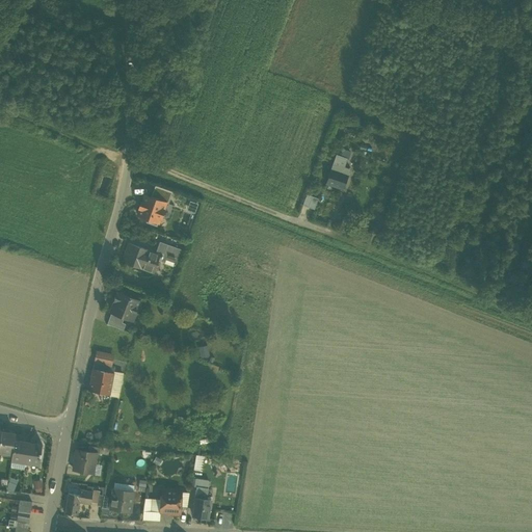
[(343,151),(341,157),(346,159),(347,159),(349,153),(343,151)]
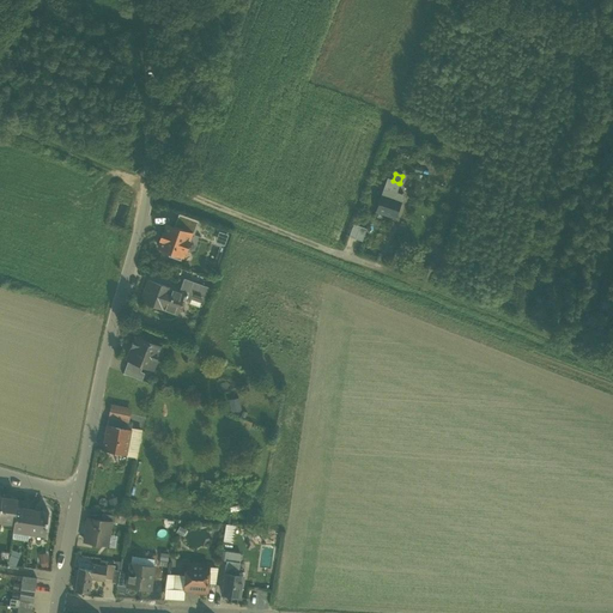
[(395,193),(399,183),(393,181),(388,180),(384,189),(395,193)]
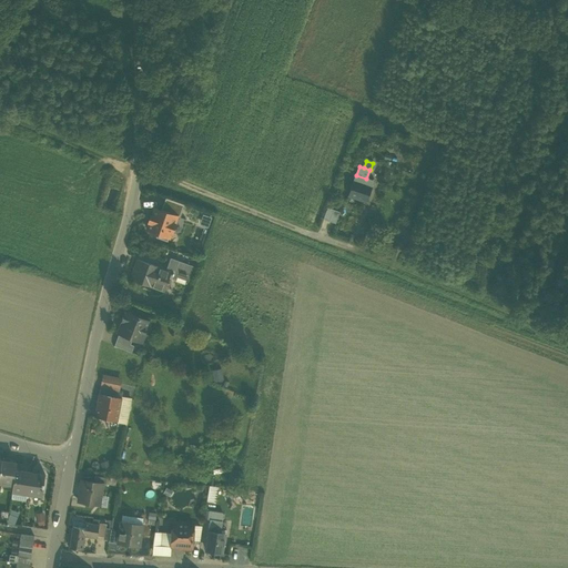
[(348,195),(366,202),(373,181),(366,179),(356,175),(348,195)]
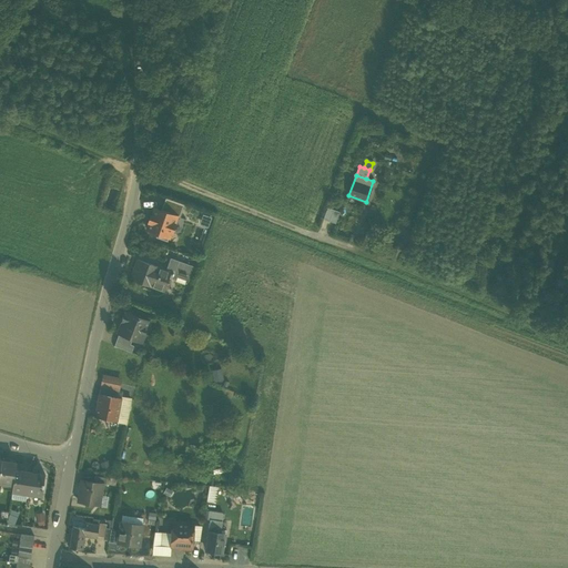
[(165,198),(161,211),(176,216),(180,217),(184,204),(165,198)]
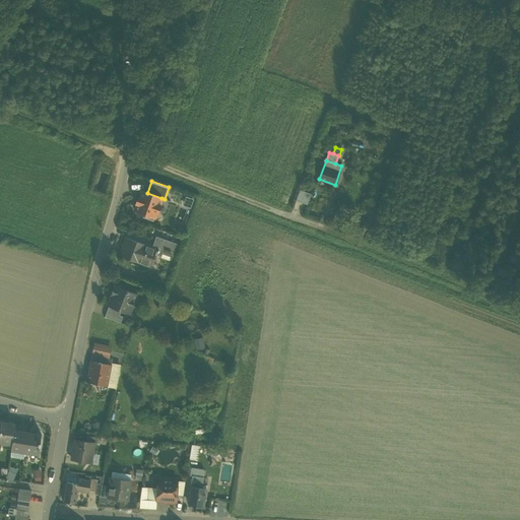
[(296,200),(307,205),(311,194),(300,190),(296,200)]
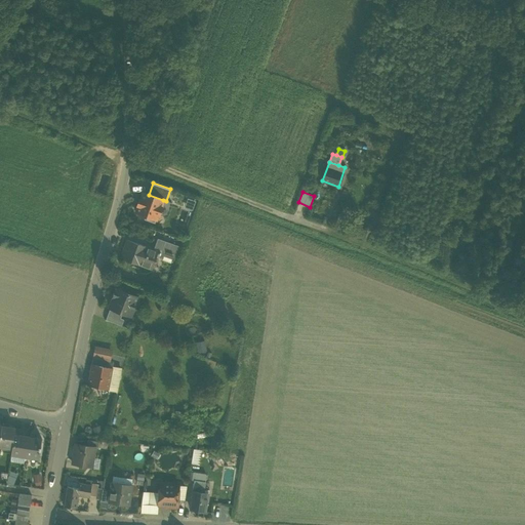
[(161,206),(163,200),(149,195),(144,193),(140,199),(139,199),(137,205),(138,206),(136,212),(145,215),(144,219),(155,223),(158,214),(159,215),(162,207),(161,206)]
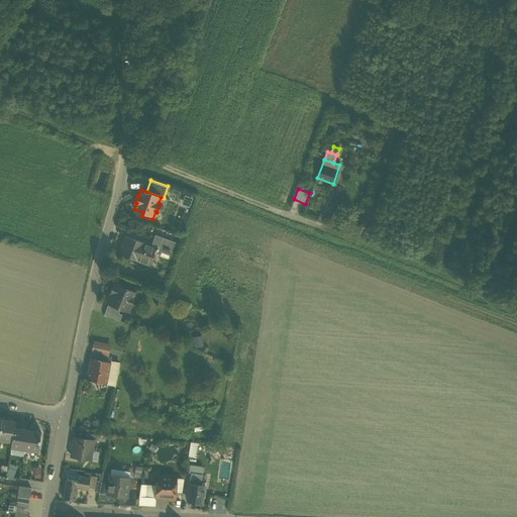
[(156,234),(151,245),(156,247),(159,238),(166,240),(166,238),(156,234)]
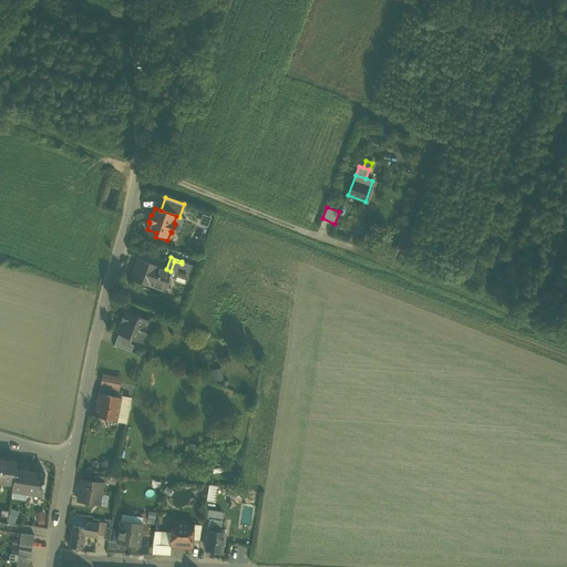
[(196,267),(182,261),(182,264),(174,261),(171,271),(166,269),(137,259),(130,278),(140,282),(144,284),(164,290),(168,278),(184,284),(185,279),(191,281),(196,267)]
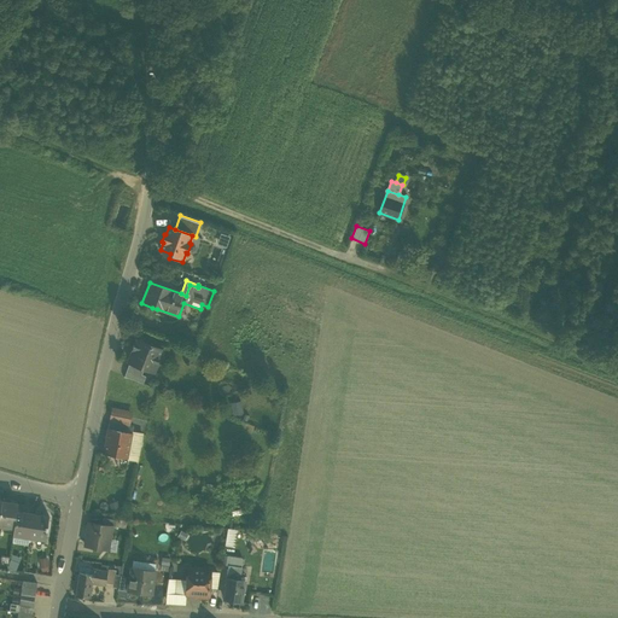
[(145,366),(155,369),(163,350),(136,339),(133,353),(129,362),(144,368),(145,366)]
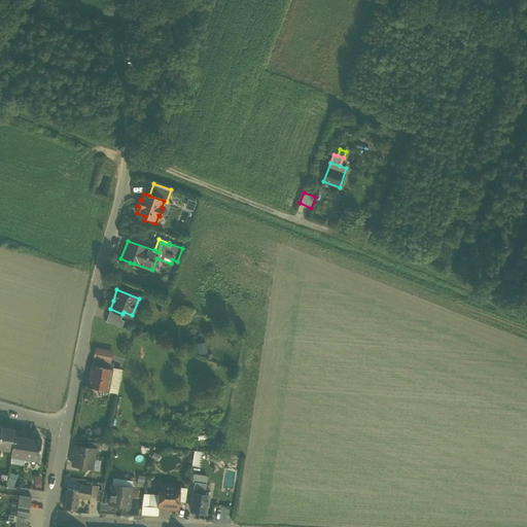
[(106,321),(121,327),(125,321),(120,319),(123,314),(110,309),(106,321)]
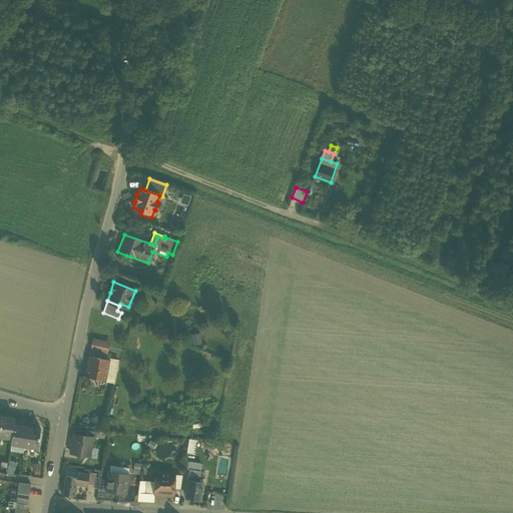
[(90,350),(107,354),(109,342),(93,338),(90,350)]
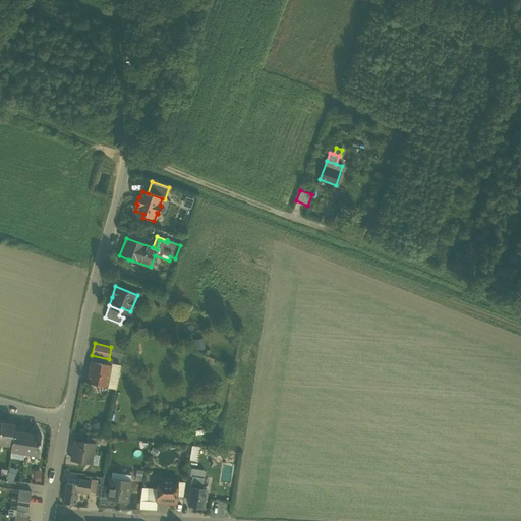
[(92,355),(91,361),(111,365),(112,364),(113,360),(109,359),(92,355)]
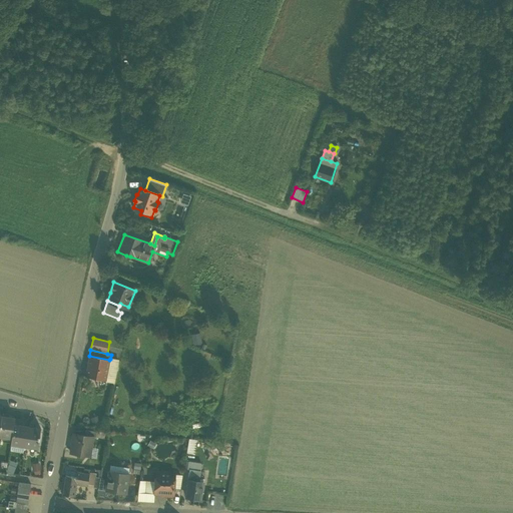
[(106,380),(109,360),(89,356),(85,377),(106,380)]
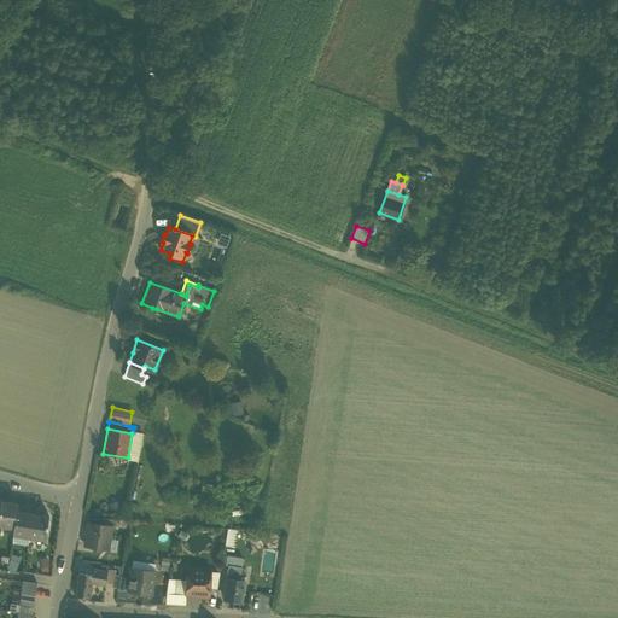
[(143,435),(133,432),(132,433),(128,458),(138,460),(143,435)]
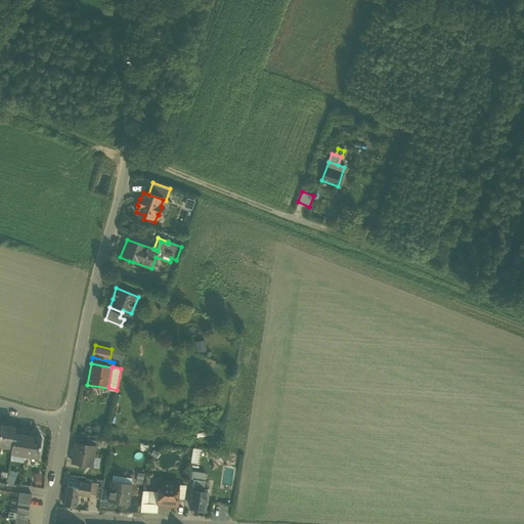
[(0,434),(0,444),(12,446),(14,434),(15,427),(1,425),(0,434)]
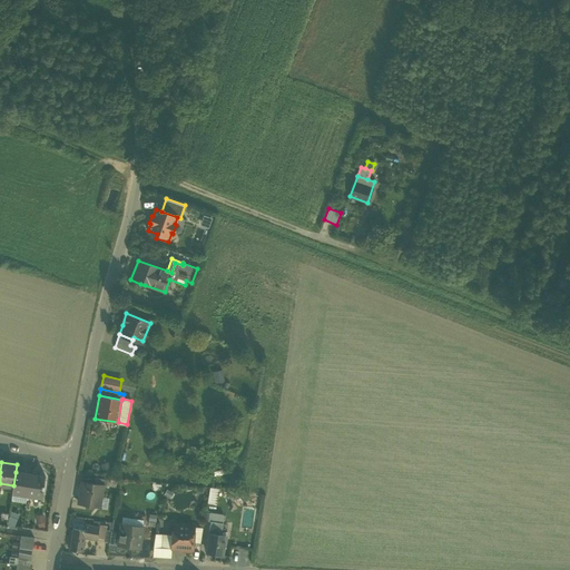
[(12,493),(27,495),(30,474),(16,472),(13,485),(12,493)]
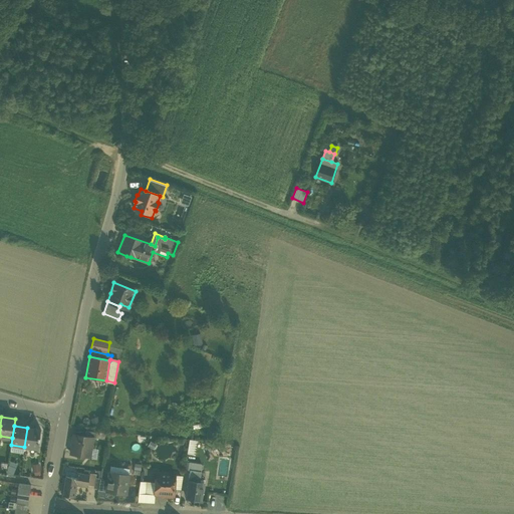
[(40,430),(27,428),(24,447),(37,449),(40,430)]
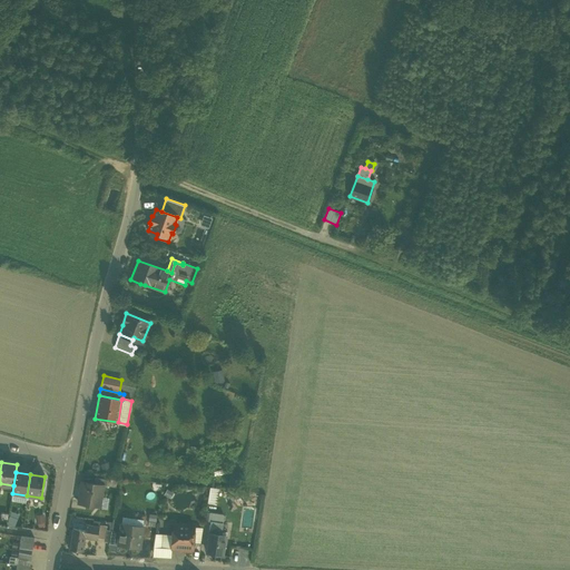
[(78,503),(98,507),(100,497),(100,493),(101,493),(104,485),(94,483),(81,482),(78,503)]
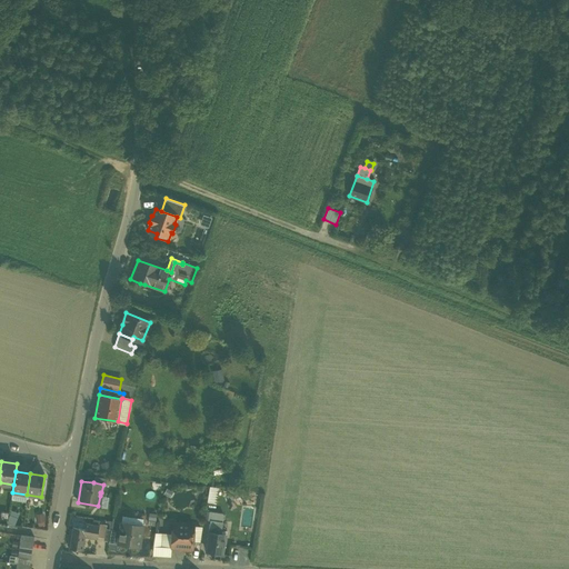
[(217,502),(219,487),(211,486),(209,501),(217,502)]
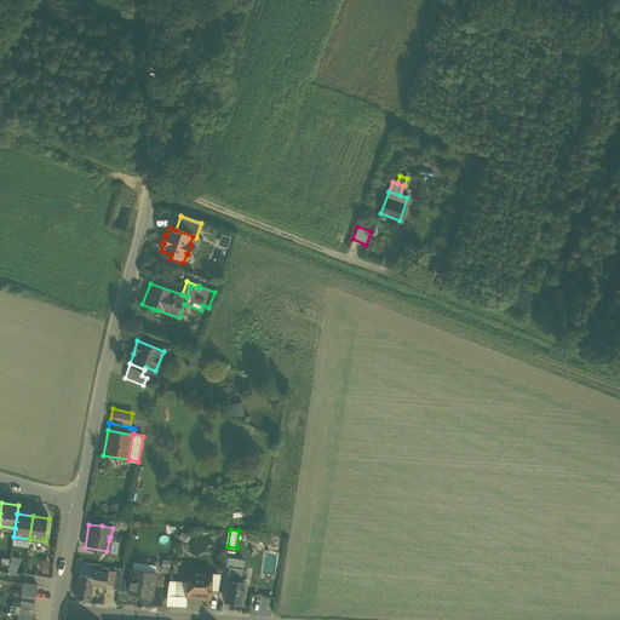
[(29,539),(13,537),(12,544),(28,546),(29,539)]
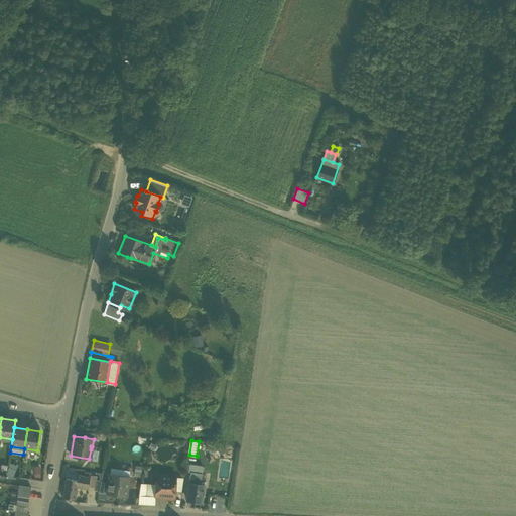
[(99,452),(91,449),(89,459),(89,460),(97,461),(99,452)]
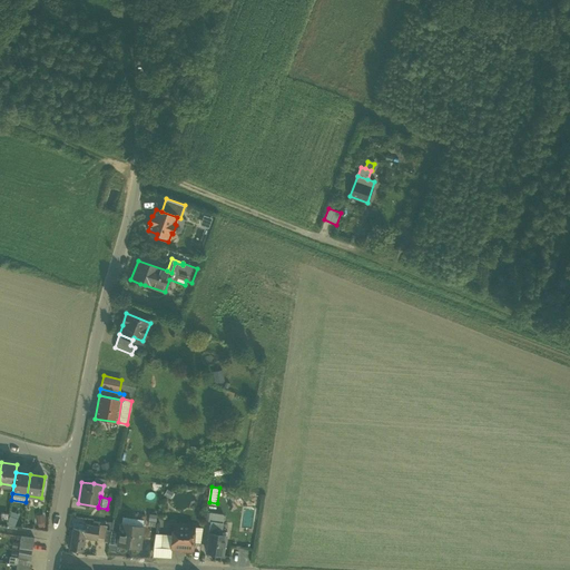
[(130,524),(144,527),(145,520),(123,517),(121,523),(130,524)]
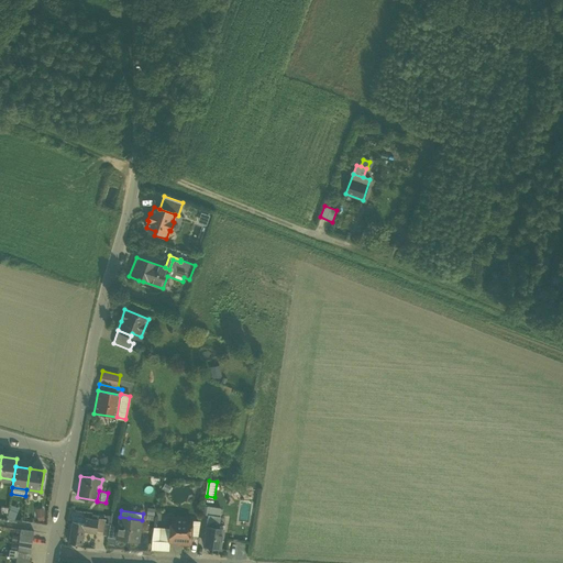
[(200,525),(207,526),(218,528),(220,517),(208,515),(208,518),(202,517),(200,525)]
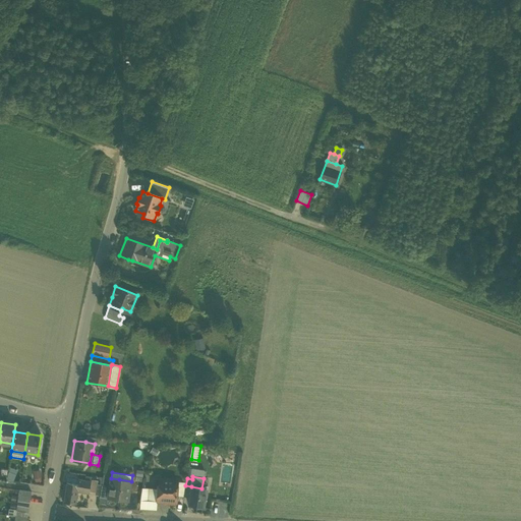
[(63,502),(76,504),(77,491),(89,494),(91,481),(84,480),(78,479),(77,484),(66,482),(63,502)]
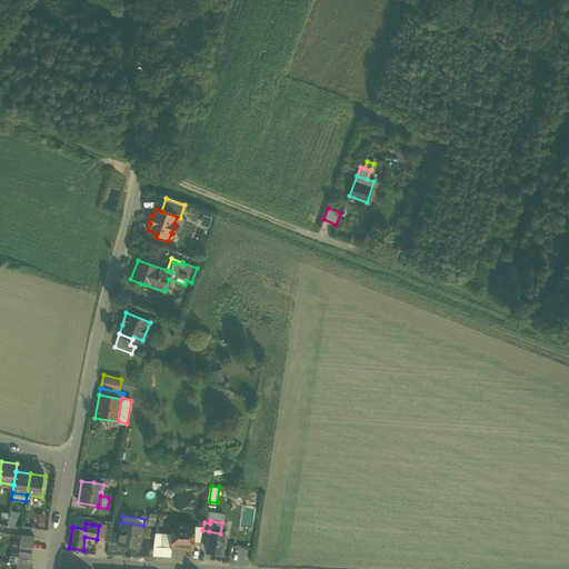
[(118,545),(139,548),(143,526),(130,523),(127,527),(121,526),(120,532),(118,545)]
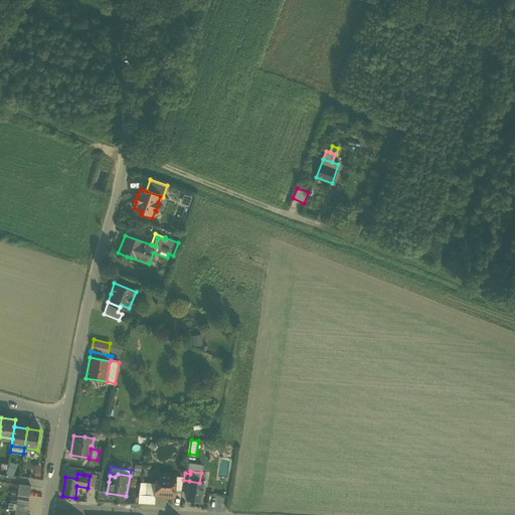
[(155,495),(174,496),(175,490),(175,477),(176,475),(157,474),(156,487),(155,495)]
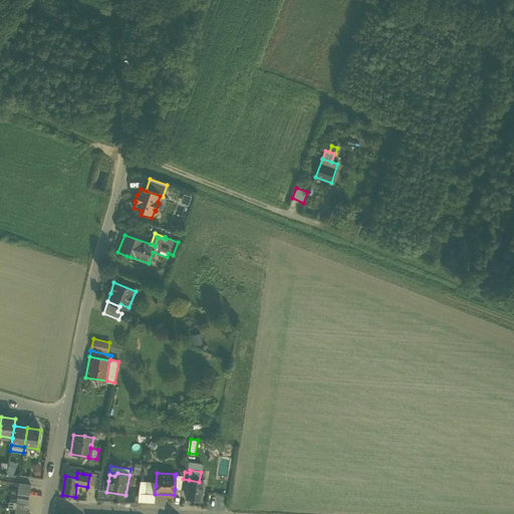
[(183,476),(175,476),(175,489),(181,490),(183,476)]
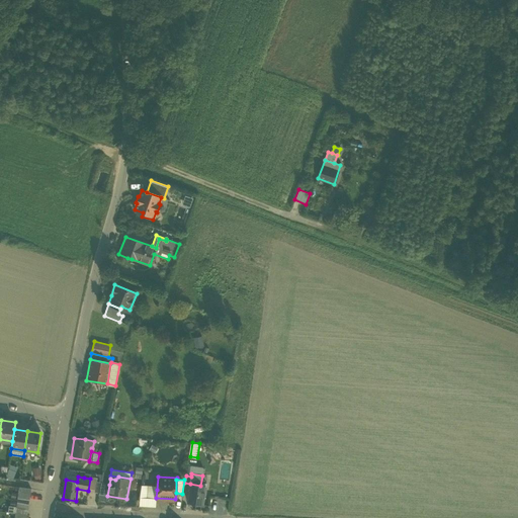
[(99,495),(107,496),(109,485),(101,483),(99,495)]
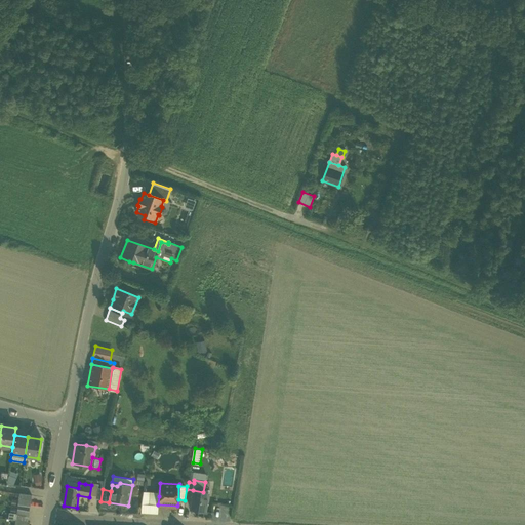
[(208,492),(203,492),(193,490),(192,501),(191,506),(195,506),(194,510),(205,512),(208,492)]
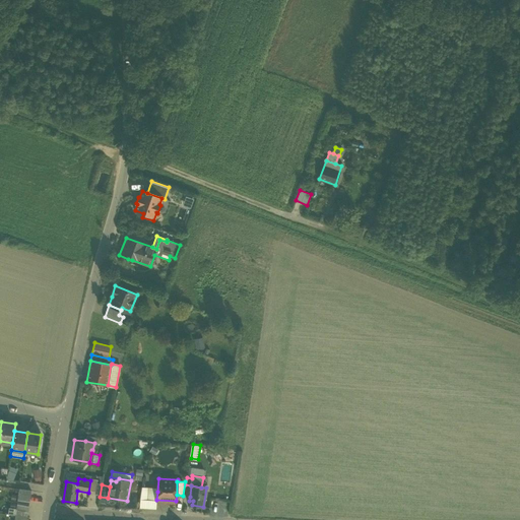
[(147,492),(147,500),(156,500),(157,492),(147,492)]
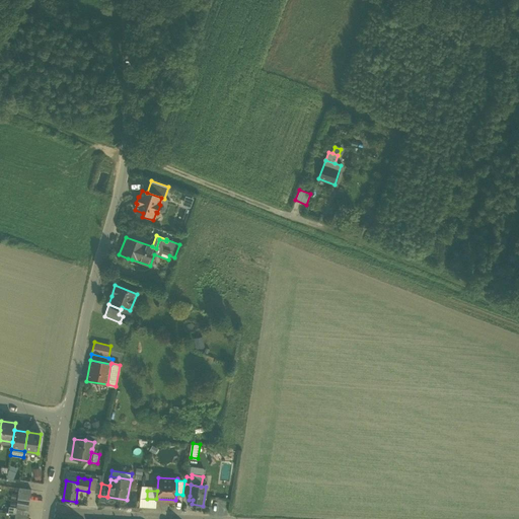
[(139,507),(156,508),(156,499),(147,499),(140,498),(139,507)]
